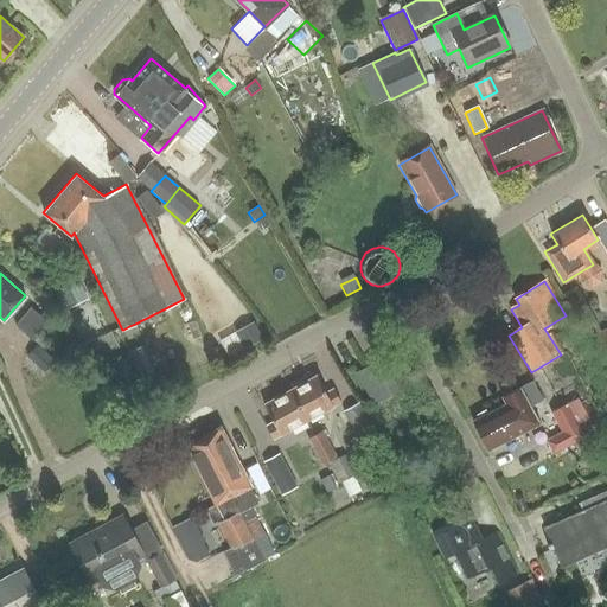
[(45,318),(32,307),(16,326),(36,342),(50,326),(45,318)]
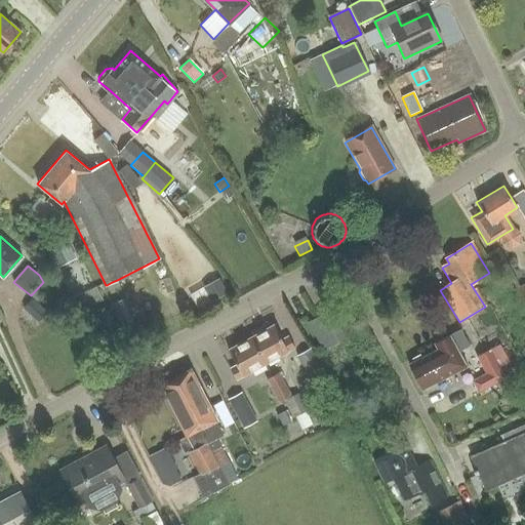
[(219,279),(203,288),(211,303),(228,293),(219,279)]
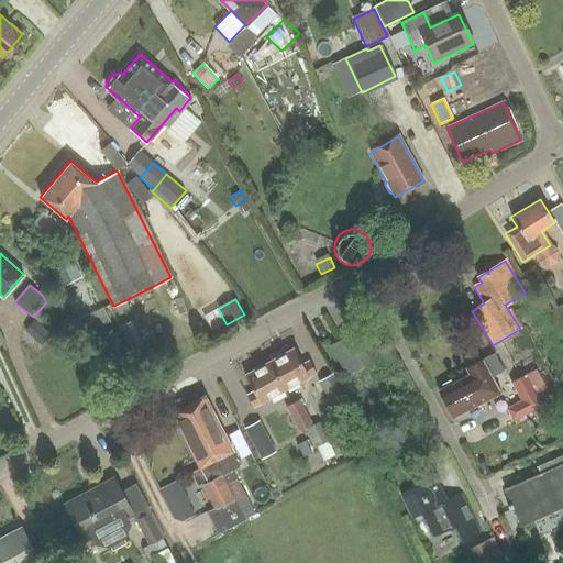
[(132,320),(120,326),(131,350),(143,343),(132,320)]
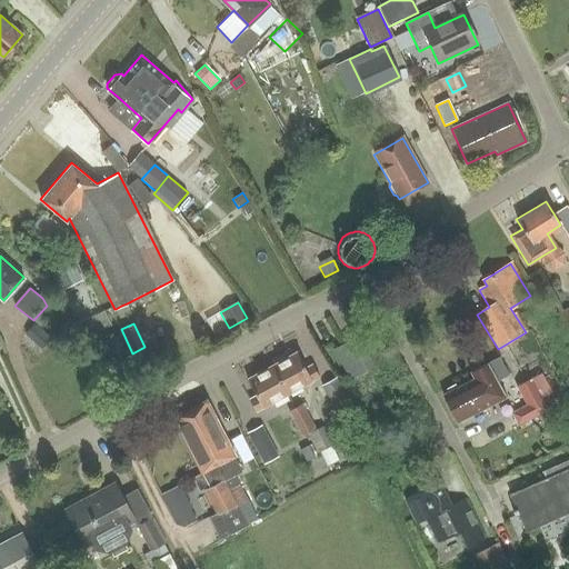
[(35,325),(25,335),(41,350),(50,339),(35,325)]
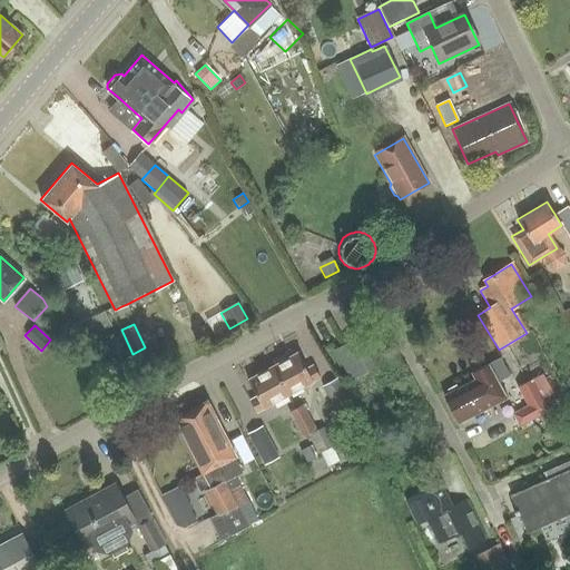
[(334,351),(351,381),(376,367),(360,337),(334,351)]
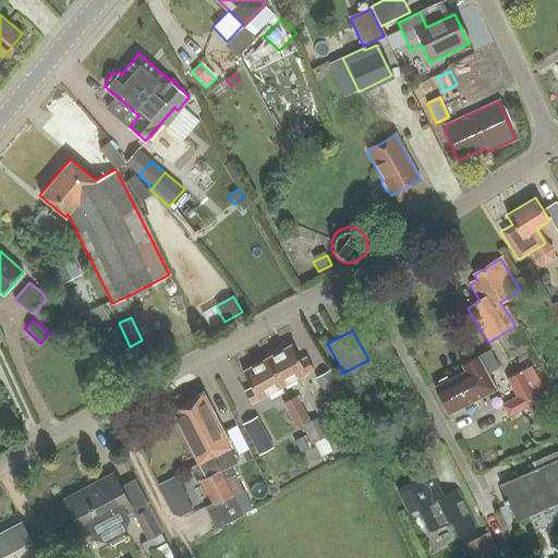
[(251,403),(313,368),(306,358),(300,361),(291,344),(242,372),(252,388),(244,392),(251,403)]
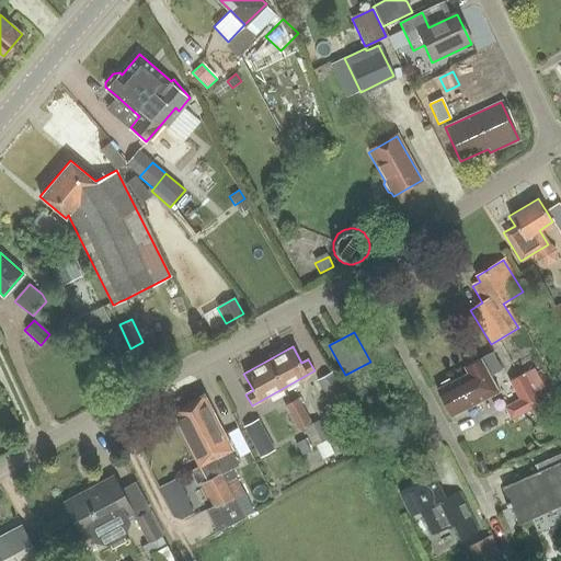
[(451,415),(500,390),(491,375),(503,369),(493,352),(466,366),(471,376),(441,392),(451,415)]
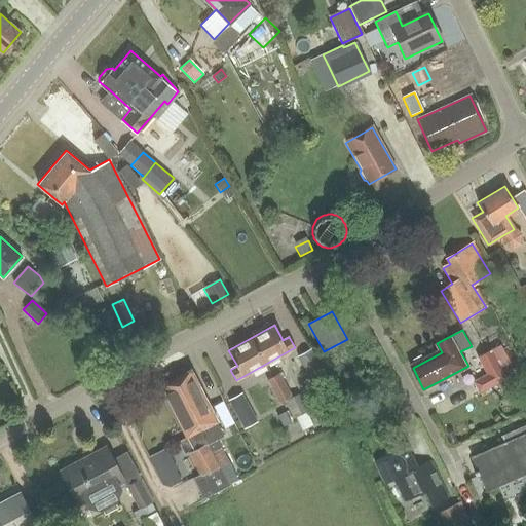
[(498,363),(509,358),(501,344),(479,357),(488,373),(474,380),(481,395),(508,380),(498,363)]
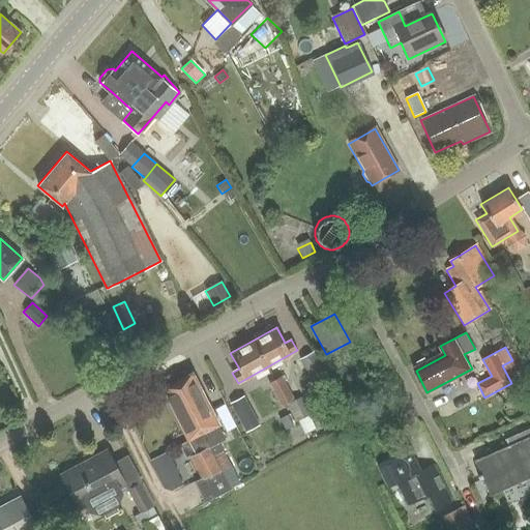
[(327,376),(313,351),(299,359),(313,384),(327,376)]
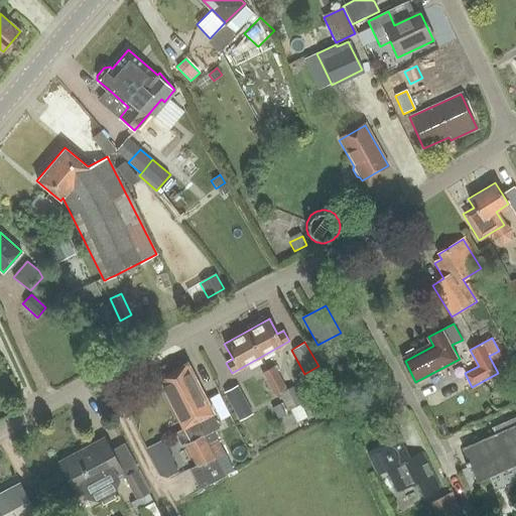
[(171,371),(205,434),(208,439),(214,436),(211,431),(219,427),(212,414),(214,413),(187,363),(171,371)]
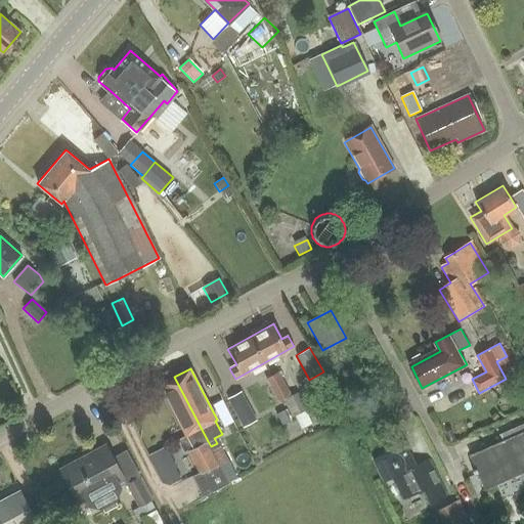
[(279,401),(291,395),(278,373),(267,379),(279,401)]
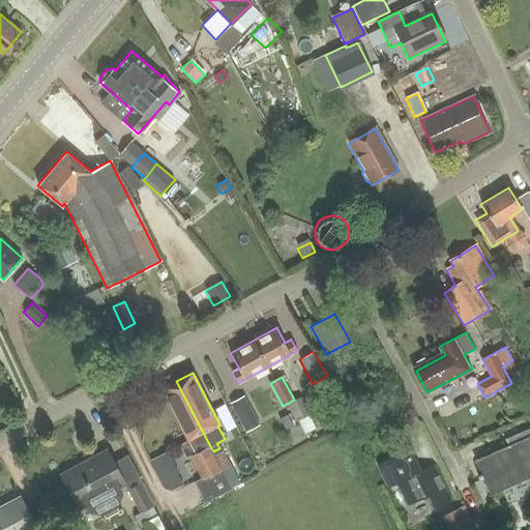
[(208,447),(210,446),(176,381),(162,388),(188,440),(179,445),(185,457),(189,454),(201,478),(219,469),(213,457),(208,447)]
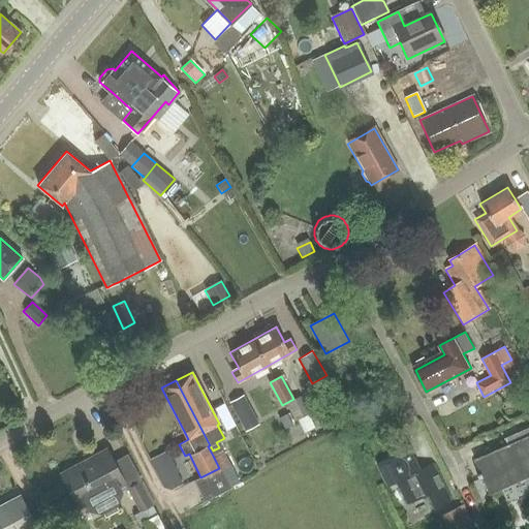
[(259,424),(244,395),(230,402),(246,432),(259,424)]
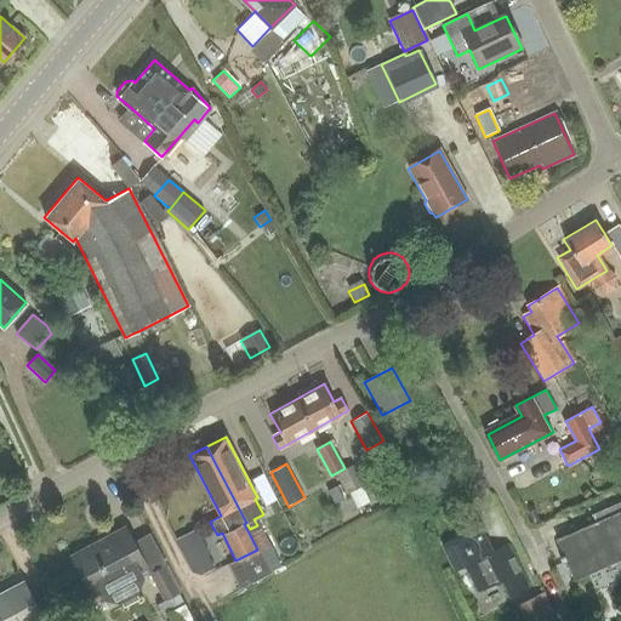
[(353,466),(339,473),(349,494),(364,486),(353,466)]
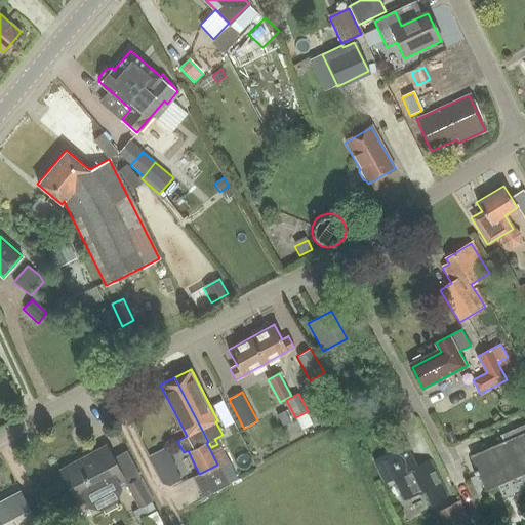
[(285,411),(277,415),(283,427),(290,422),(285,411)]
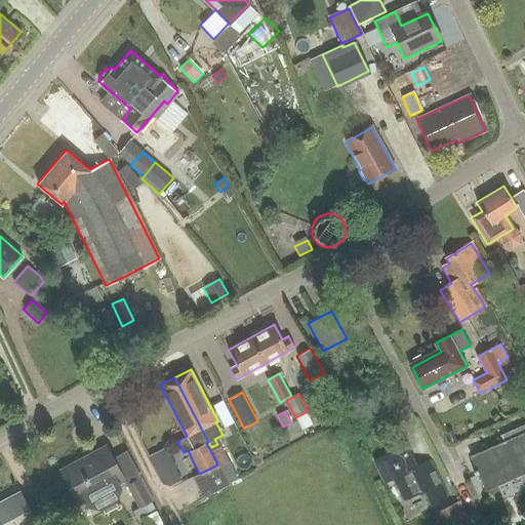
[(524,434),(505,443),(472,457),(479,473),(486,490),(524,473),(524,434)]
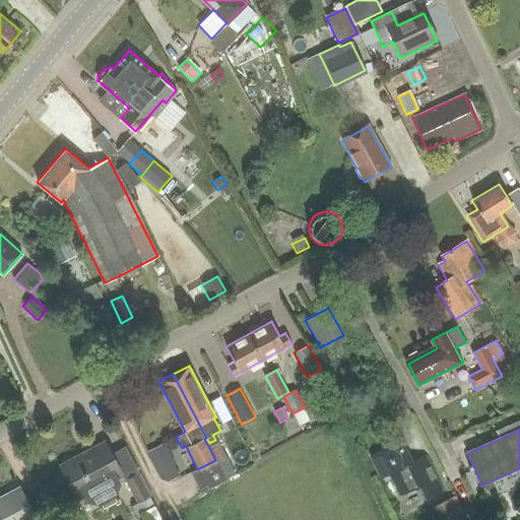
[(77,501),(83,497),(86,503),(101,505),(115,498),(121,483),(118,478),(124,475),(105,439),(58,464),(77,501)]
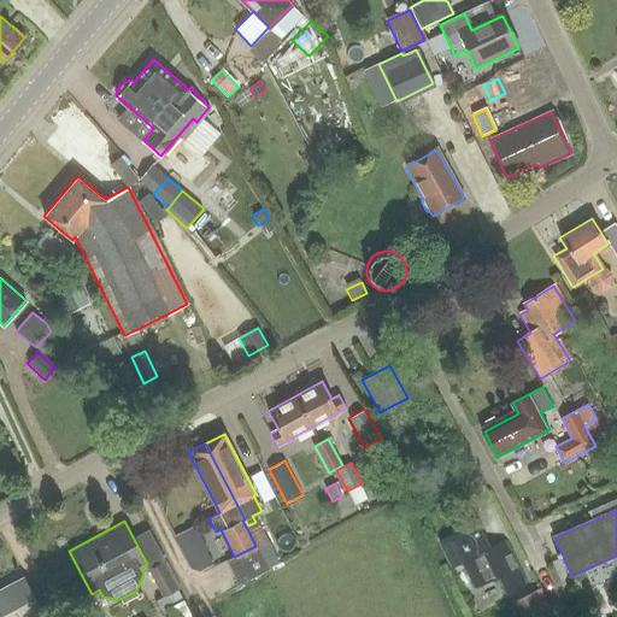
[(475,588),(497,577),(505,595),(526,586),(505,541),(491,548),(477,523),(440,541),(452,566),(462,563),(475,588)]
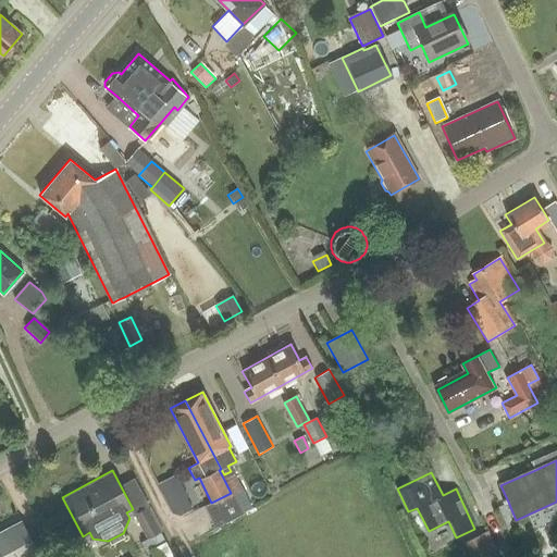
[(235,474),(224,480),(231,493),(233,495),(243,490),(235,474)]
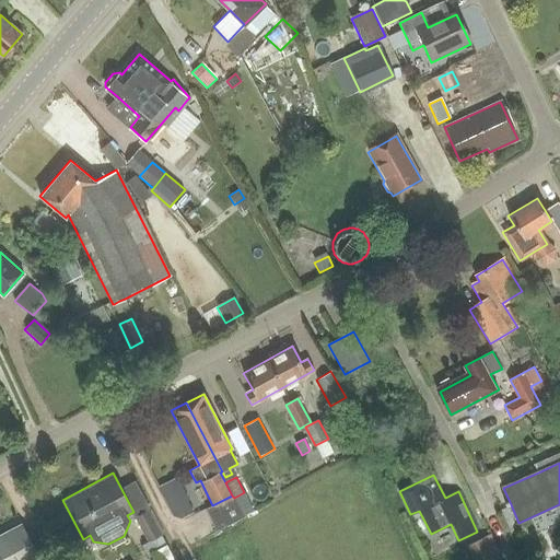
[(187,497),(168,505),(174,517),(181,520),(195,512),(187,497)]
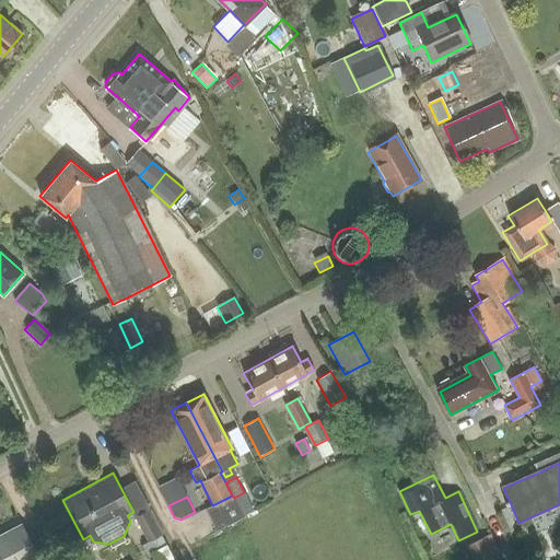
[(150,559),(167,551),(149,513),(135,520),(148,546),(143,548),(149,559),(150,559)]
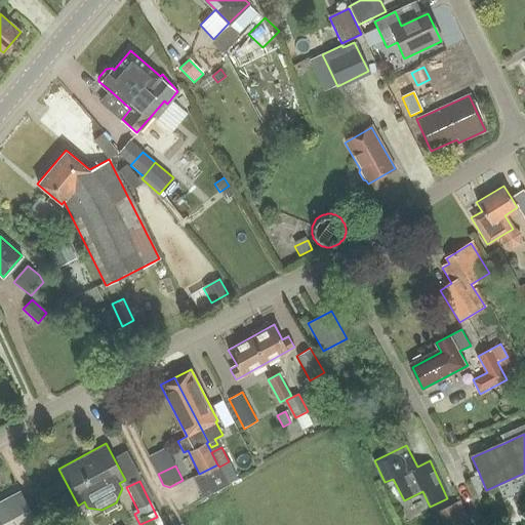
[(0,524),(36,524),(38,524),(19,490),(0,500),(0,524)]
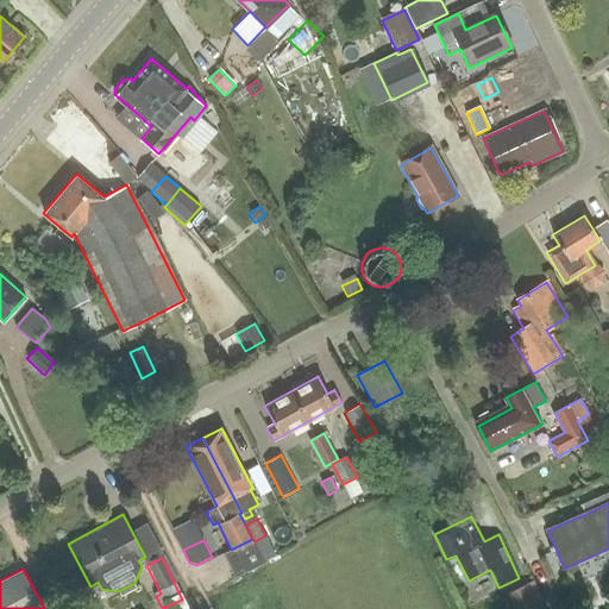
[(544,608),(532,583),(506,597),(512,608),(544,608)]
